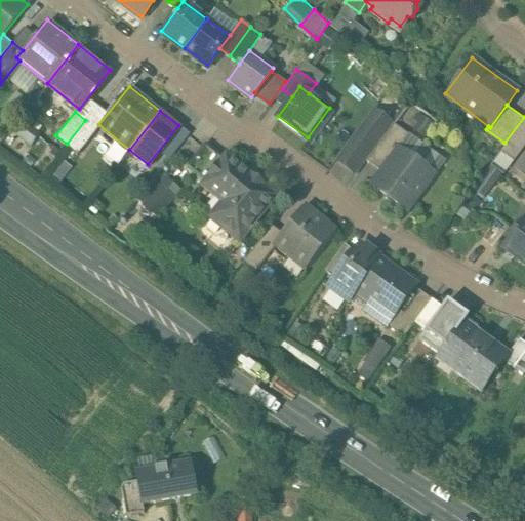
[(524,115),(505,143),(500,149),(513,159),(524,142),(524,115)]
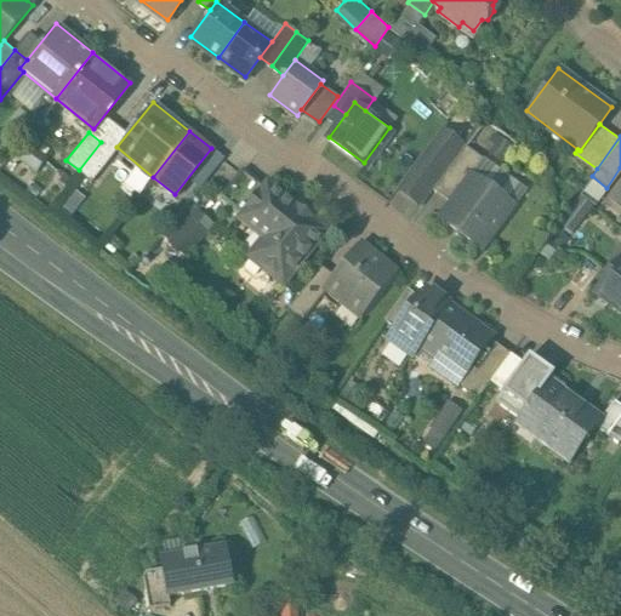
[(101,142),(79,170),(91,180),(114,153),(101,142)]
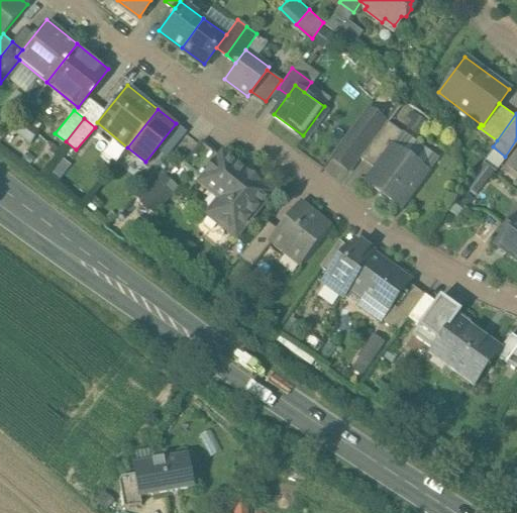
[(387,119),(360,156),(374,166),(392,141),(393,142),(402,130),(387,119)]
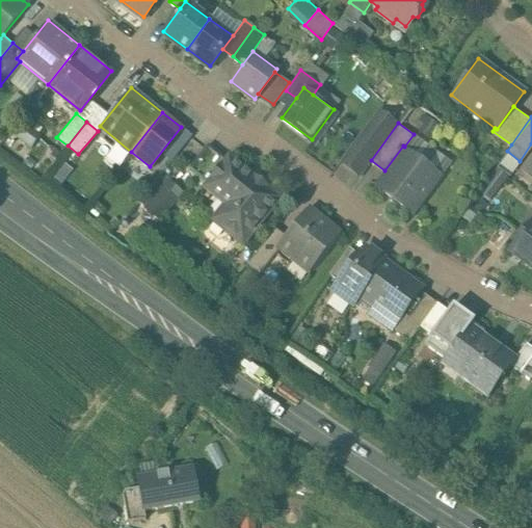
[(227,157),(208,141),(206,143),(207,143),(188,166),(188,165),(187,167),(188,169),(189,168),(206,183),(227,157)]
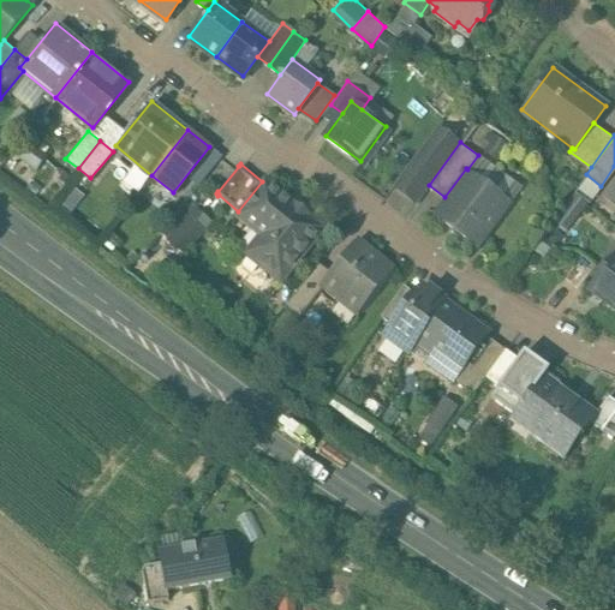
[(467,169),(466,168),(445,197),(437,207),(457,221),(451,228),(473,245),(495,215),(493,214),(503,198),(506,201),(507,198),(467,169)]
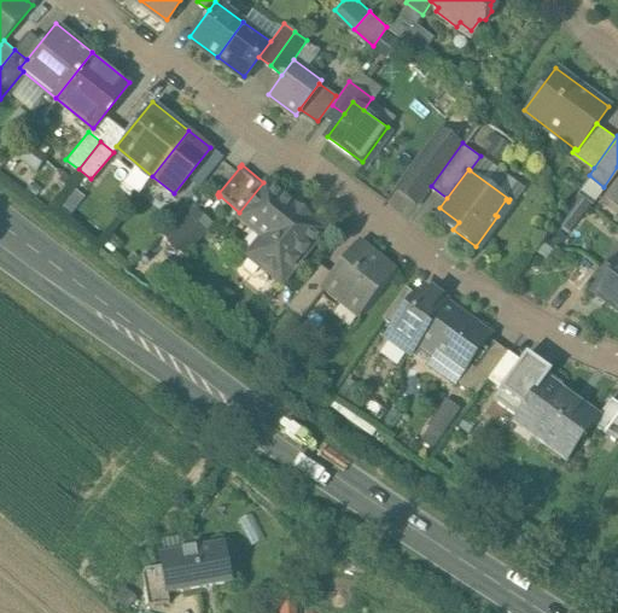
[(293,204),(267,182),(268,182),(266,180),(263,182),(239,212),(238,215),(240,216),(273,243),(260,260),(258,260),(257,262),(260,263),(279,279),(281,281),(284,279),(283,278),(321,229),(322,229),(324,227),(321,226),(309,216),(308,214),(308,215),(296,205),(296,204),(295,203),(293,204)]
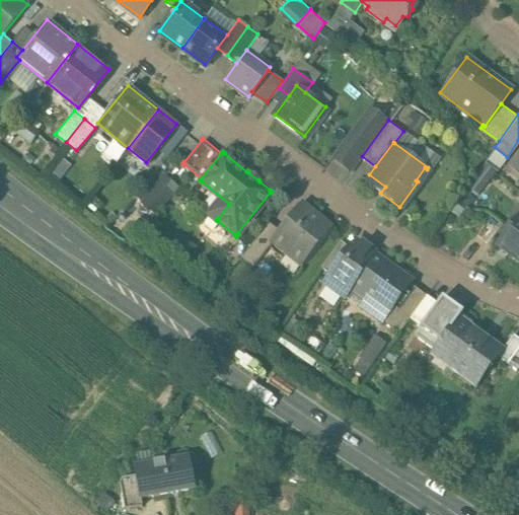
[(162,174),(141,200),(156,211),(176,186),(162,174)]
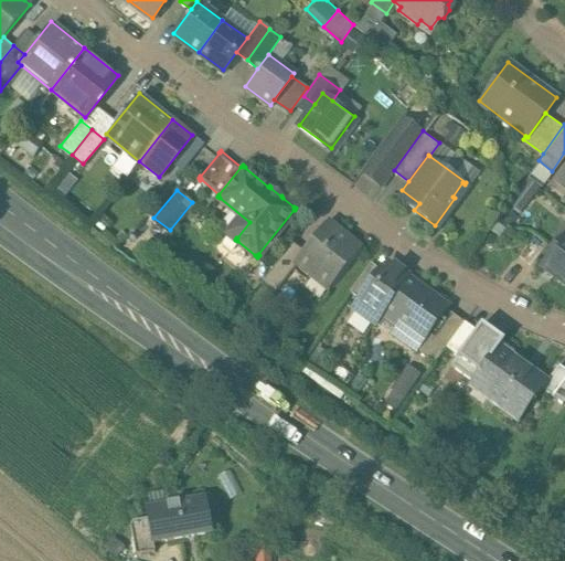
[(361,246),(327,219),(302,249),(294,260),(297,262),(328,287),(361,246)]
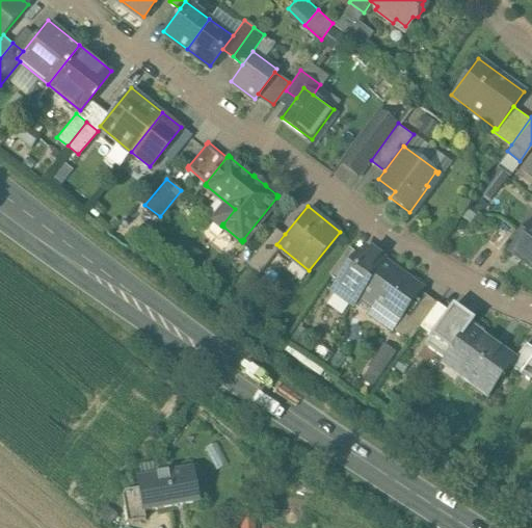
[(503,216),(486,236),(498,245),(514,226),(503,216)]
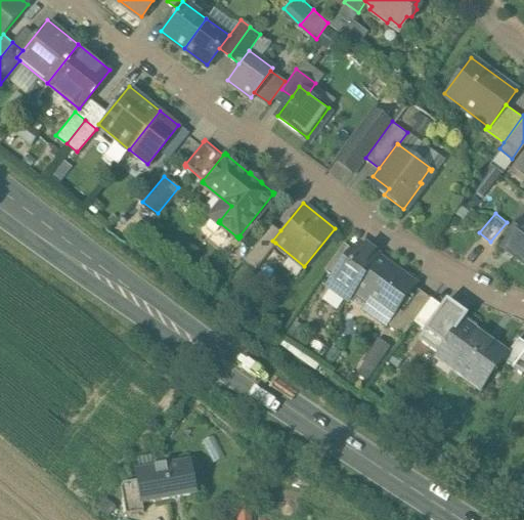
[(523,215),(501,243),(523,260),(523,215)]
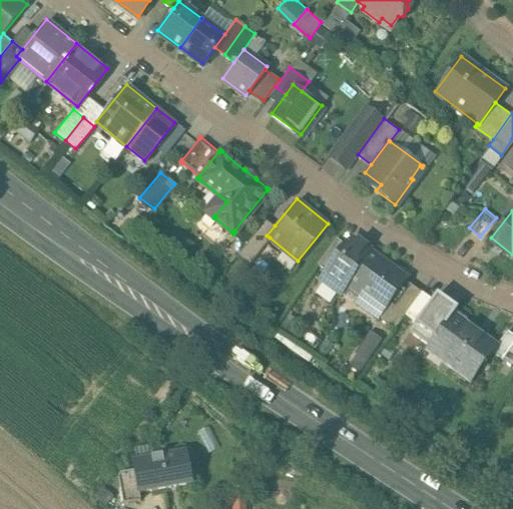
[(266,218),(237,252),(249,263),(270,237),(267,235),(275,225),(266,218)]
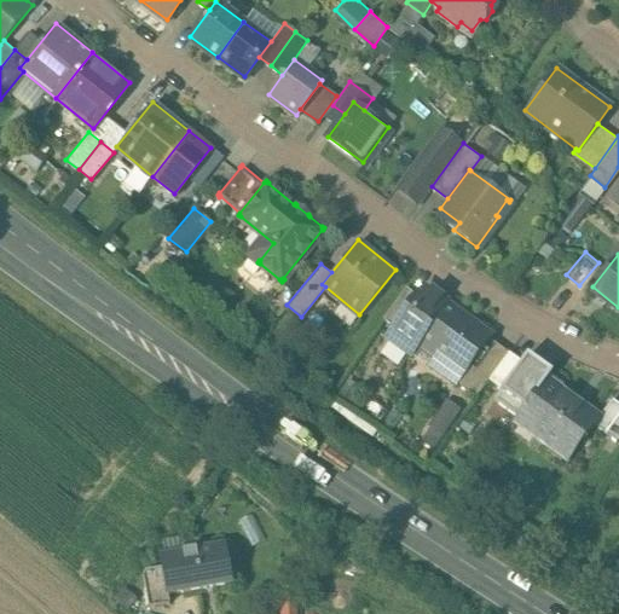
[(382,317),(394,325),(417,294),(405,285),(382,317)]
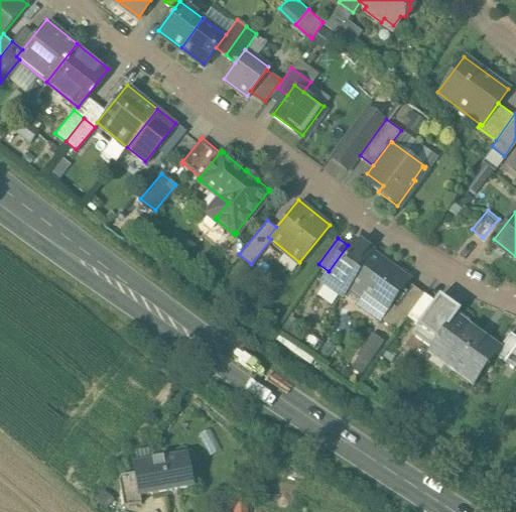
[(348,245),(329,271),(325,278),(343,291),(351,281),(350,280),(371,251),(354,238),(348,245)]
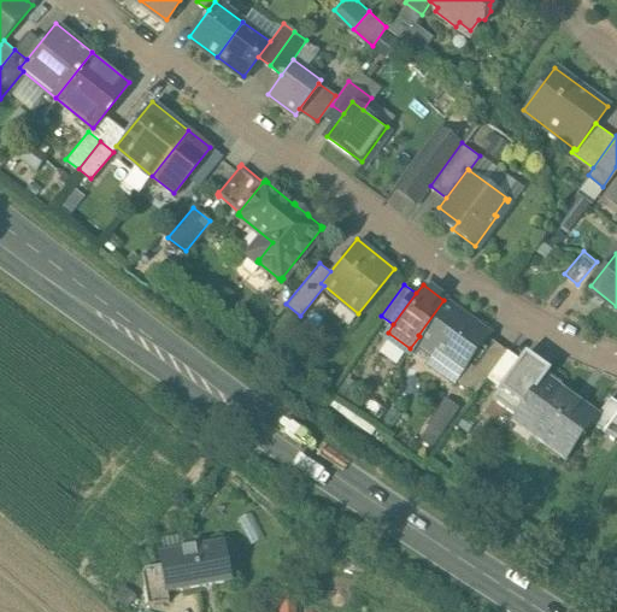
[(418,335),(419,336),(438,349),(462,366),(458,371),(459,372),(487,335),(488,331),(444,300),(418,335)]
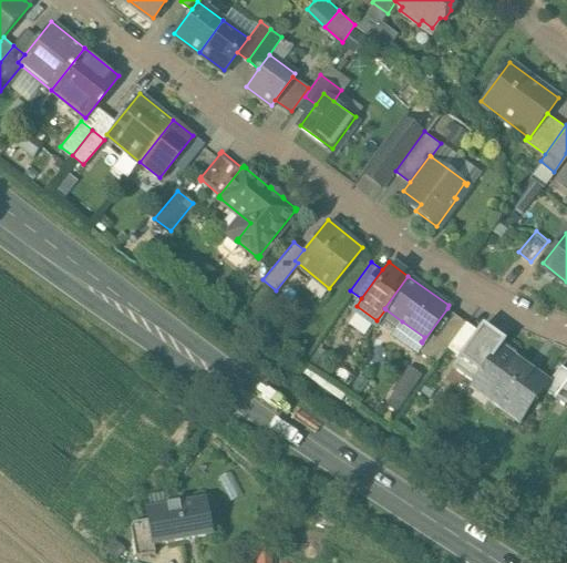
[(421,341),(416,348),(435,361),(446,346),(465,320),(447,308),(422,343),(421,341)]
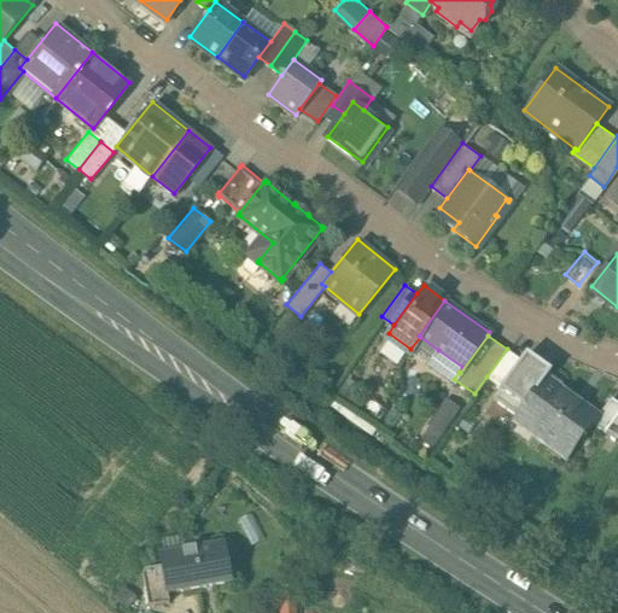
[(507,349),(487,377),(500,386),(520,358),(507,349)]
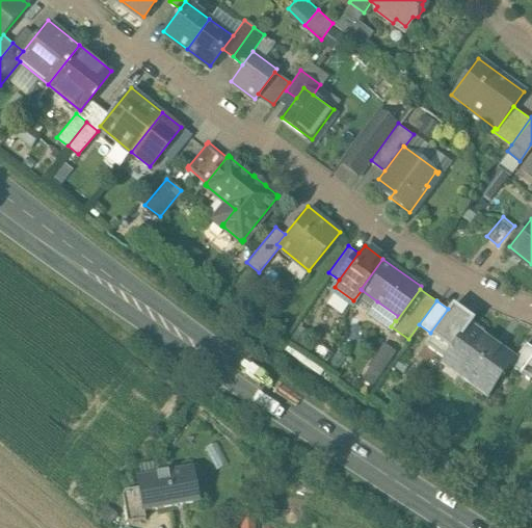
[(398,316),(377,301),(370,311),(391,326),(395,320),(398,316)]
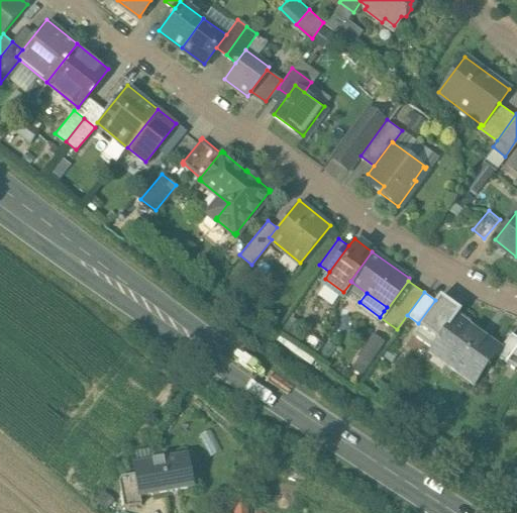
[(435,300),(418,323),(412,331),(432,346),(455,315),(456,316),(460,309),(439,294),(435,300)]
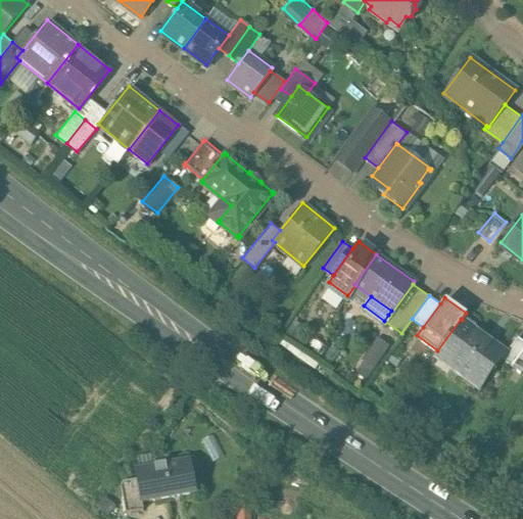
[(437,350),(435,354),(460,372),(479,386),(505,350),(462,320),(461,319),(437,350)]
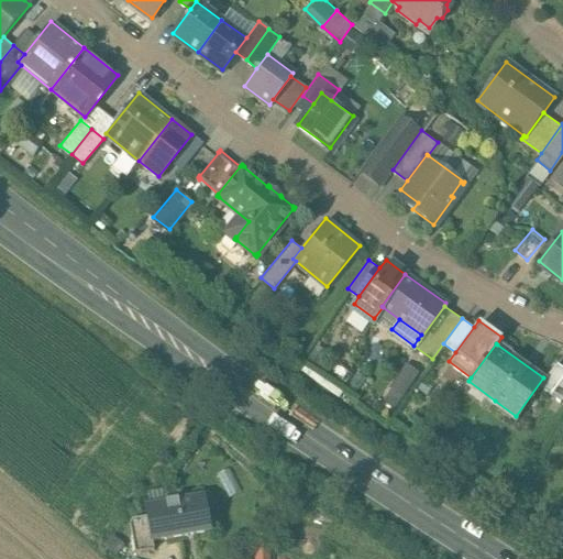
[(562,365),(556,361),(539,384),(560,399),(562,395),(562,365)]
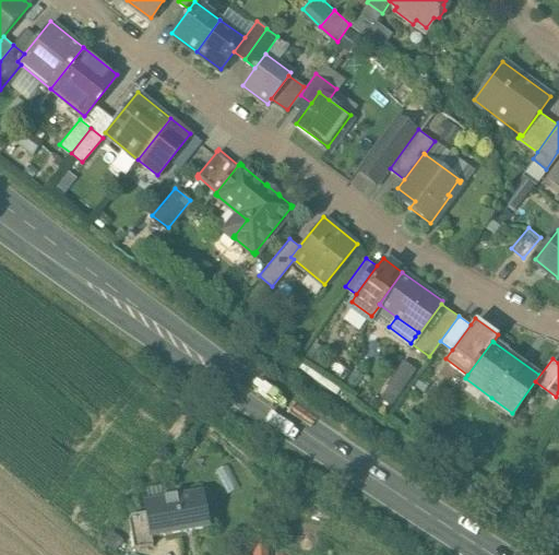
[(404,387),(413,365),(399,359),(391,382),(404,387)]
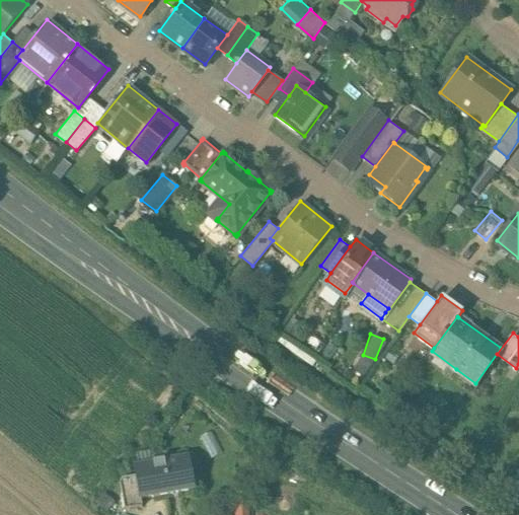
[(188,456),(134,465),(136,475),(140,496),(193,487),(188,456)]
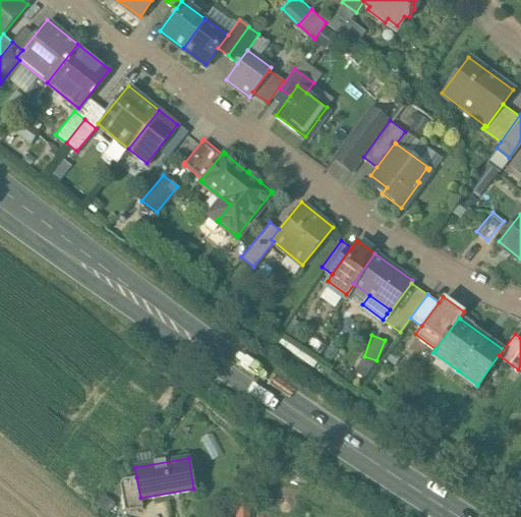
[(136,477),(122,480),(120,483),(125,509),(142,506),(140,498),(136,477)]
